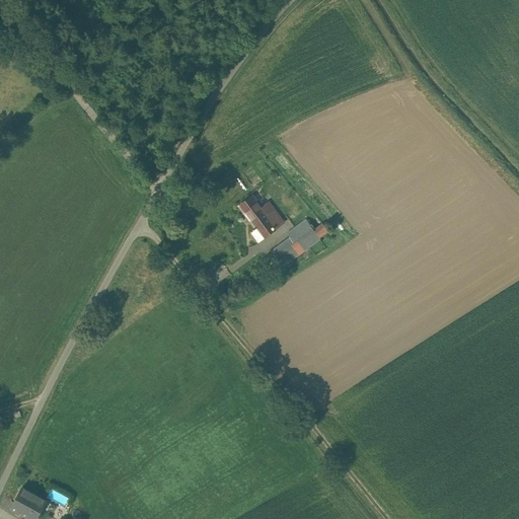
[(266,213),(263,208),(252,196),(237,207),(250,224),(266,213)]
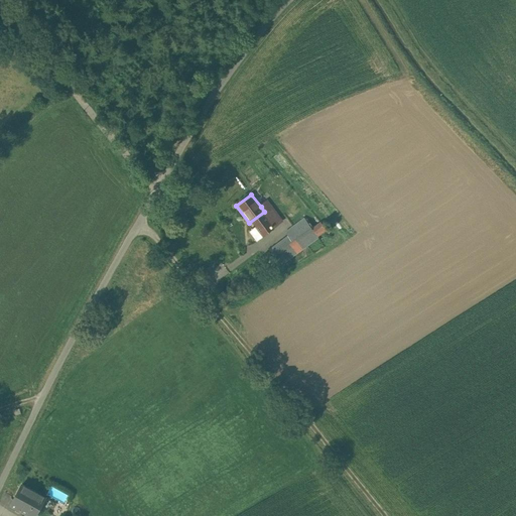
[(264,212),(249,223),(254,230),(251,233),(258,241),(283,222),(268,202),(261,207),(264,212)]
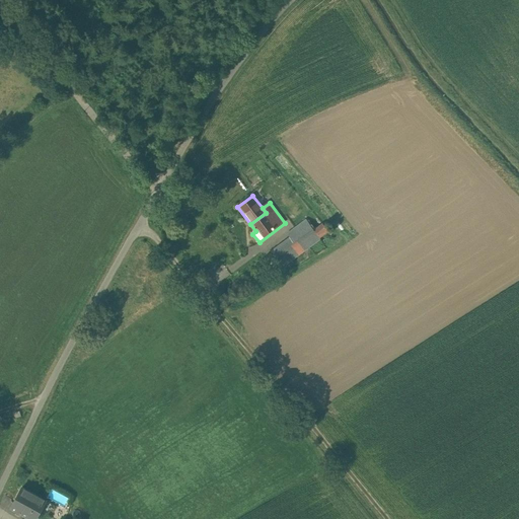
[(291,237),(274,250),(285,267),(320,239),(306,221),(289,234),(291,237)]
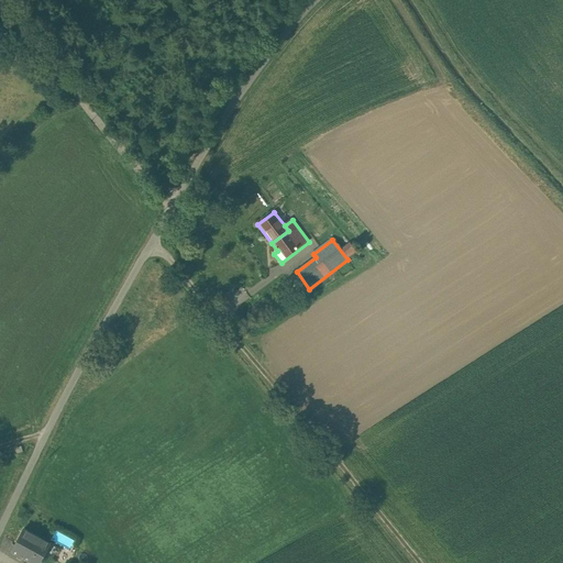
[(39,562),(50,543),(23,529),(11,551),(33,562),(39,562)]
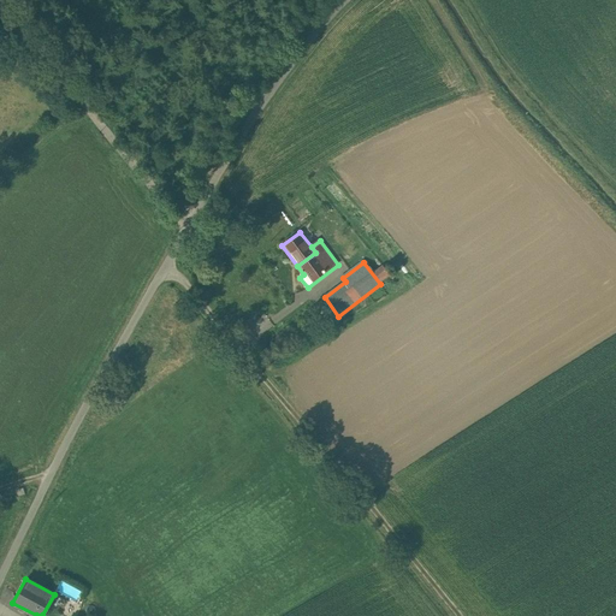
[(59,590),(78,600),(83,591),(65,580),(59,590)]
